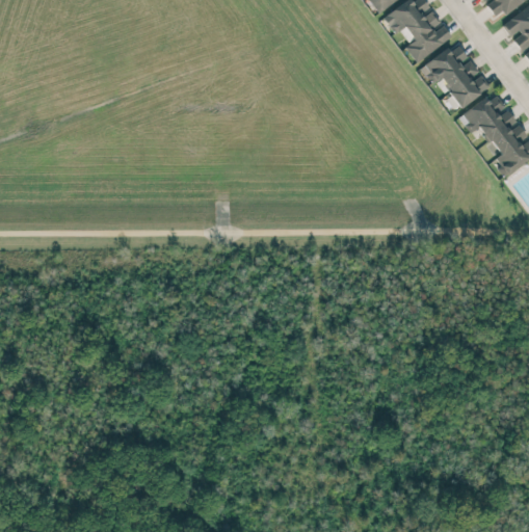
[(373,0),(381,11),(397,0),(373,0)]
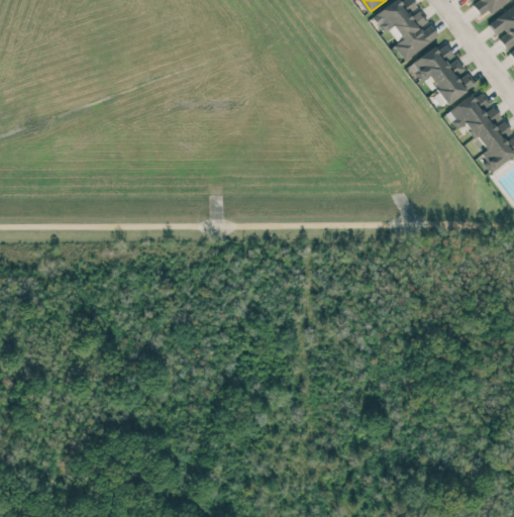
[(406,61),(440,35),(431,22),(430,23),(419,8),(420,8),(414,0),(405,0),(403,2),(402,0),(396,0),(374,17),(385,32),(395,25),(404,38),(395,45),(406,61)]
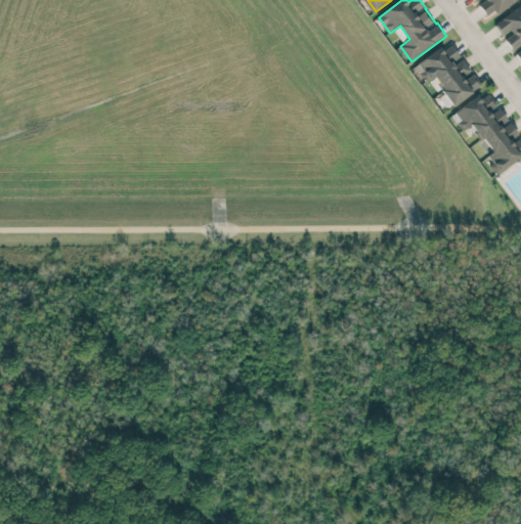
[(517,0),(477,0),(480,3),(480,2),(491,18),(517,0)]
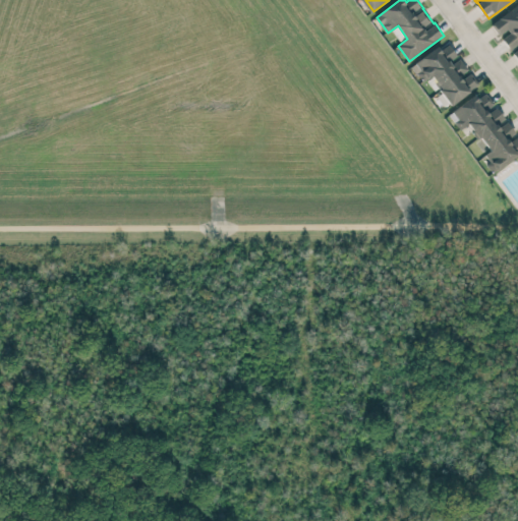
[(517,5),(494,23),(504,37),(503,38),(514,52),(515,51),(517,55),(517,5)]
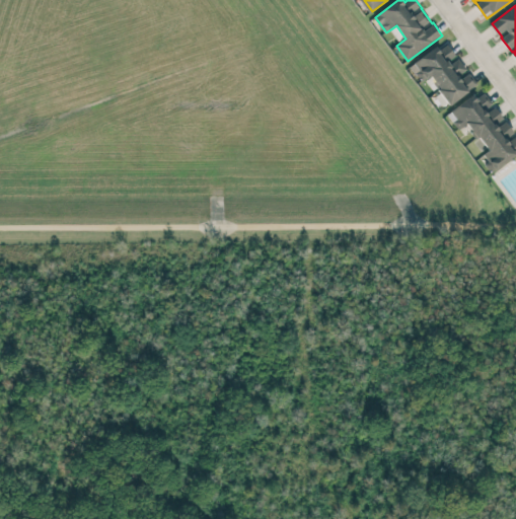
[(480,84),(470,71),(460,57),(459,58),(449,45),(441,50),(438,46),(411,66),(422,82),(431,76),(451,104),(480,84)]
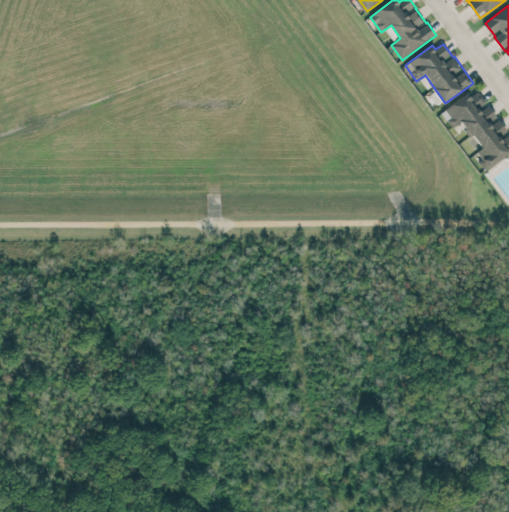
[(489,168),(508,153),(508,131),(488,104),(479,91),(471,97),(468,93),(447,109),(452,116),(448,120),(454,128),(462,122),(483,149),(477,153),(489,168)]
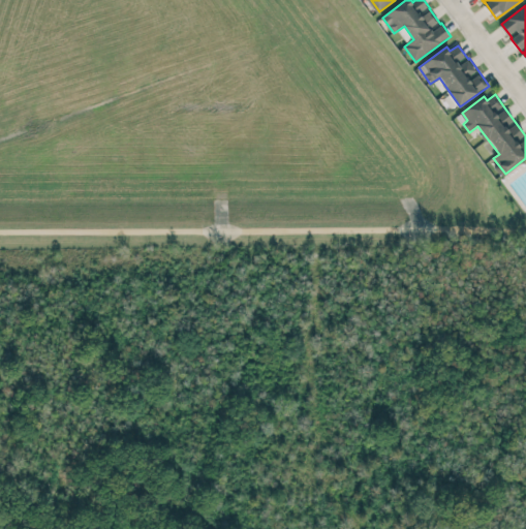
All buildings are outlined.
